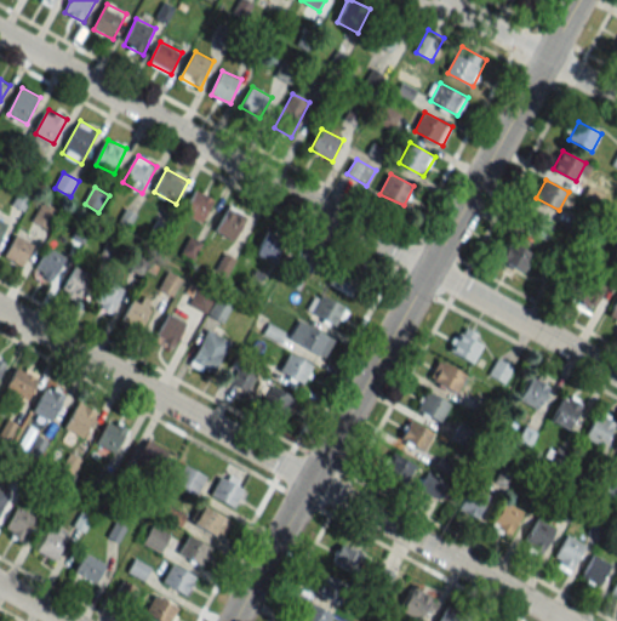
[(184,212),(204,223),(217,199),(196,188),(184,212)]
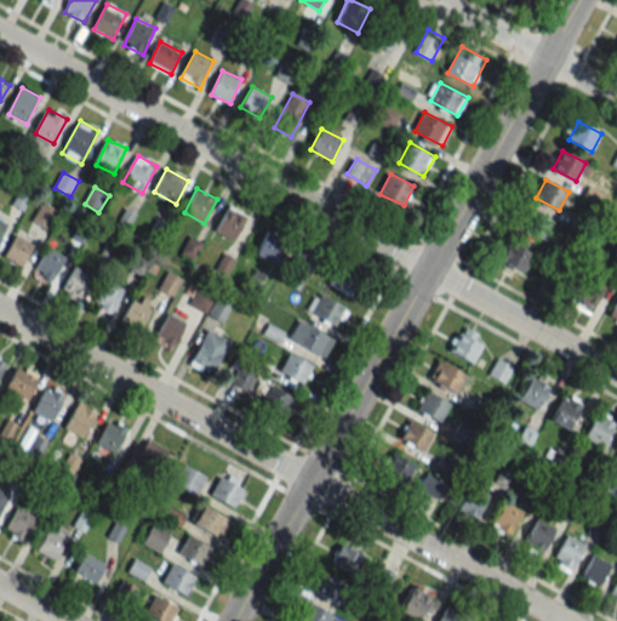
[(51,231),(63,211),(44,200),(33,220),(51,231)]
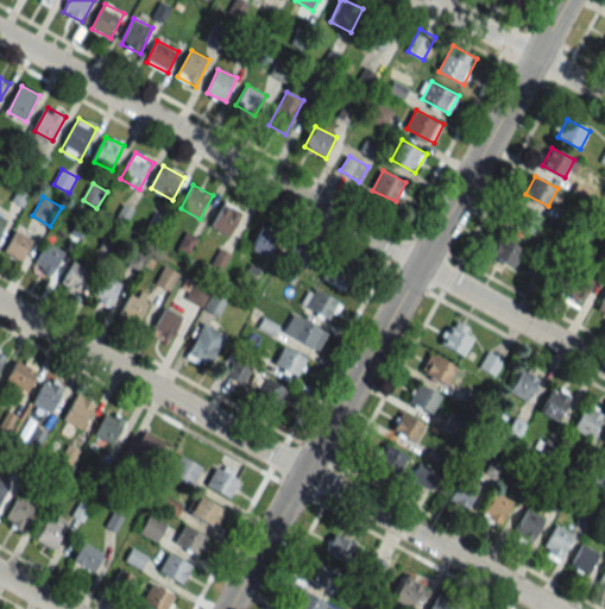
[(212,226),(232,237),(245,212),(225,201),(212,226)]
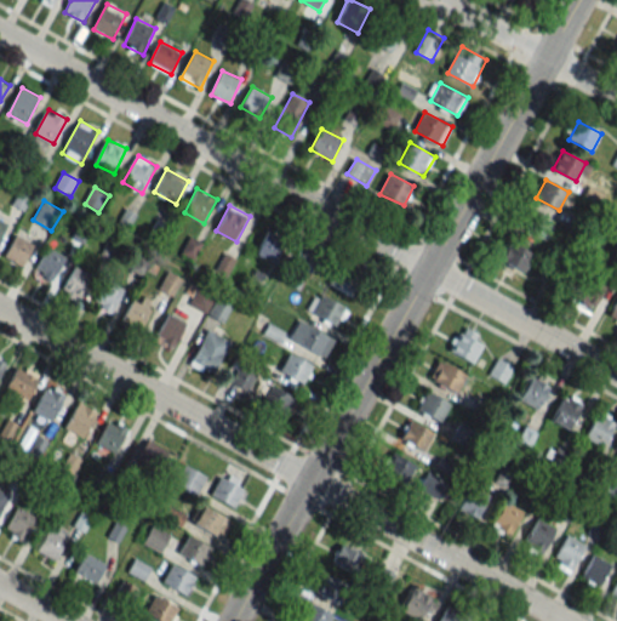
[(531,209),(554,221),(543,239),(521,227),(531,209)]
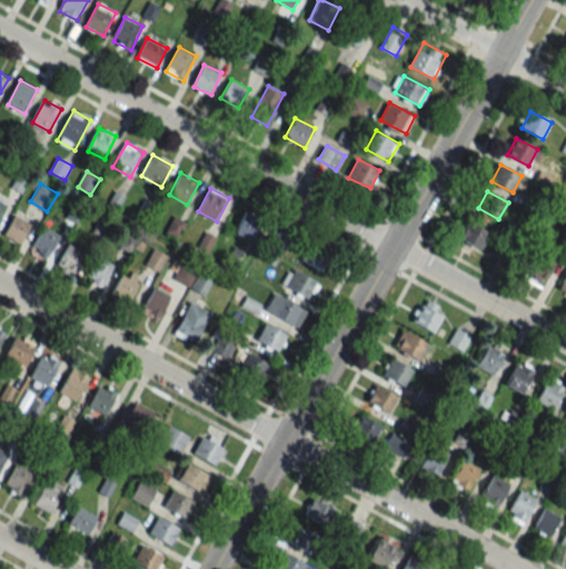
[(252,242),(264,220),(246,210),(234,232),(252,242)]
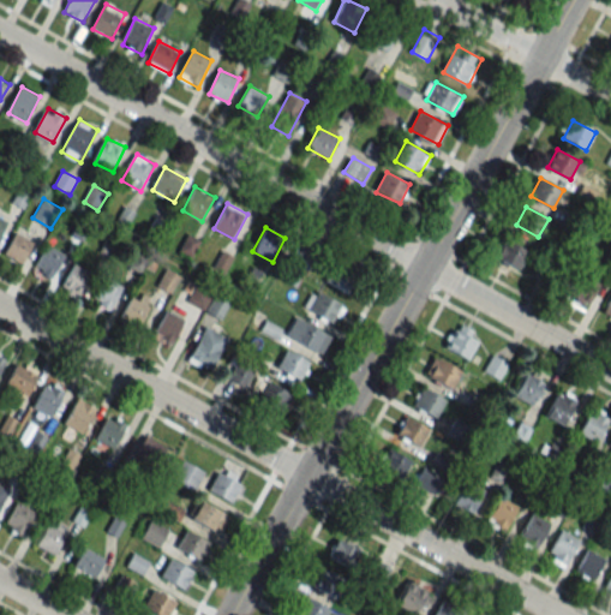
[(36,243),(18,232),(5,254),(22,266),(36,243)]
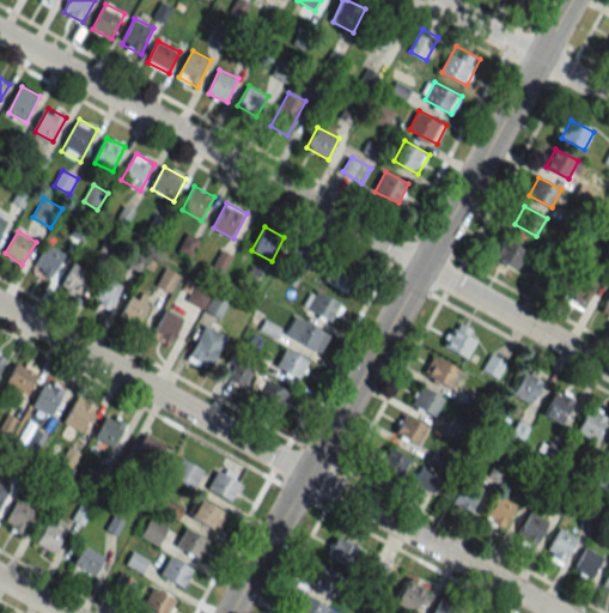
[(506,237),(529,249),(519,268),(497,255),(506,237)]
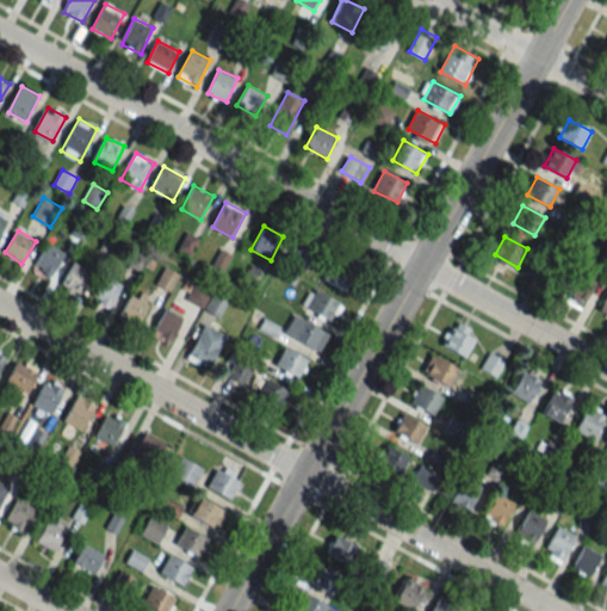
[(35,267),(53,278),(67,252),(49,242),(35,267)]
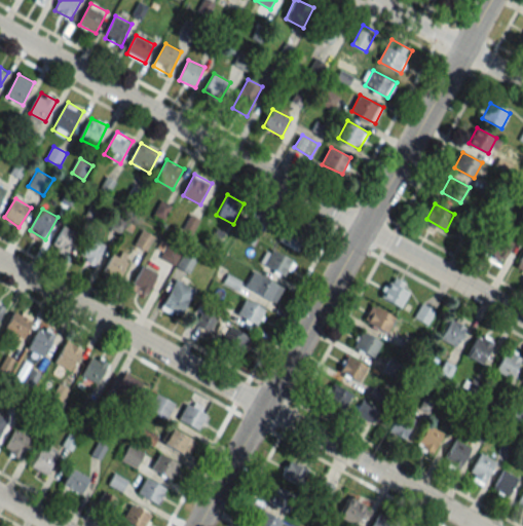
[(279,240),(299,251),(307,235),(289,224),(279,240)]
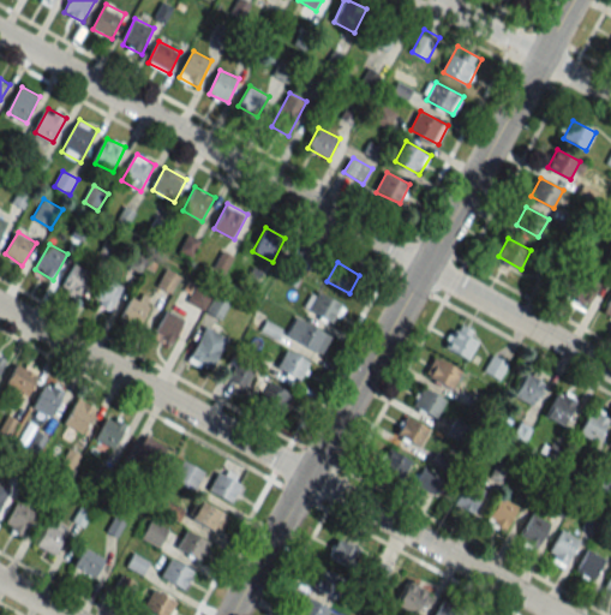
[(95,273),(75,263),(61,290),(82,299),(95,273)]
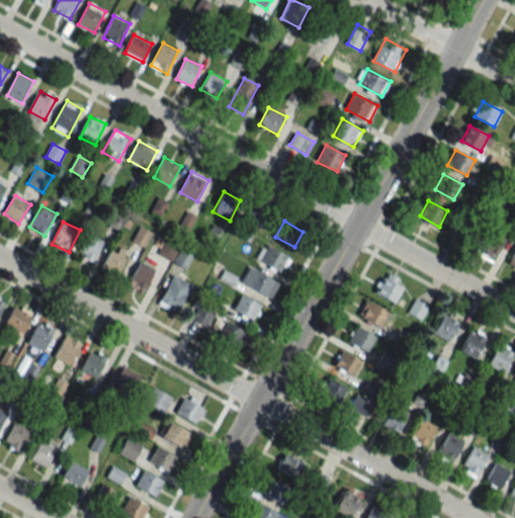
[(155,233),(142,226),(133,241),(146,248),(155,233)]
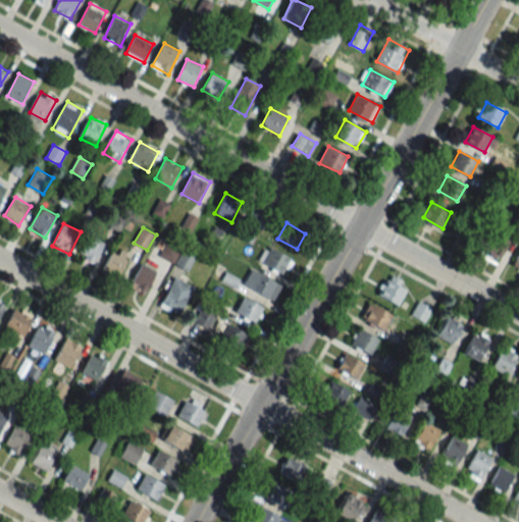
[(505,257),(509,235),(489,230),(485,253),(505,257)]
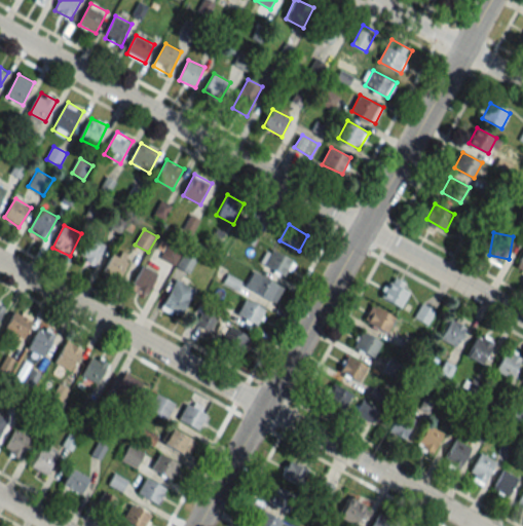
[(79,259),(97,266),(107,245),(89,236),(79,259)]
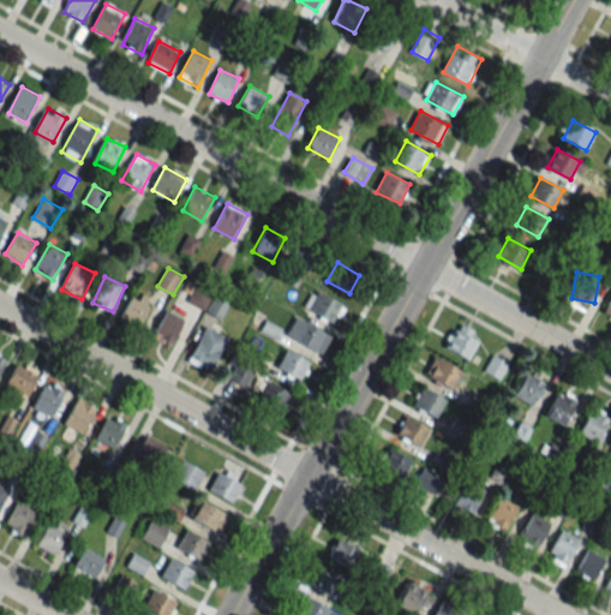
[(186,302),(225,320),(233,302),(195,284),(186,302)]
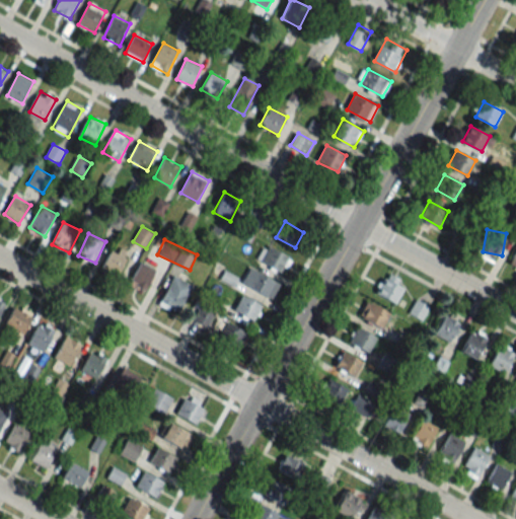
[(284,275),(294,258),(267,243),(258,260),(284,275)]
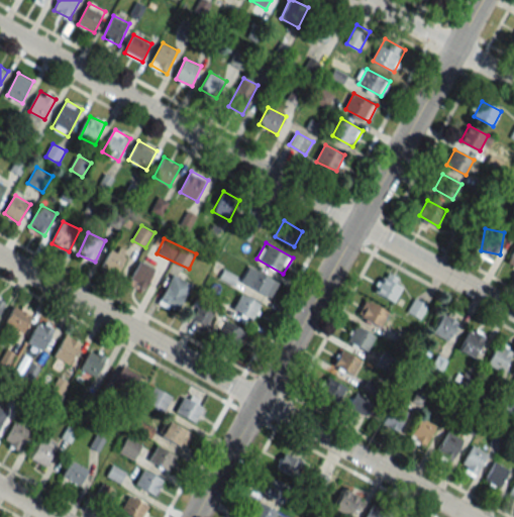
[(131,253),(115,244),(102,266),(117,276),(131,253)]
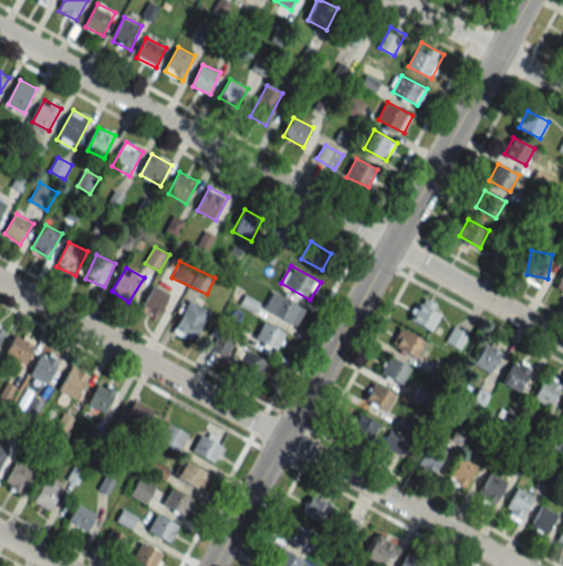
[(141,311),(158,320),(171,294),(154,285),(141,311)]
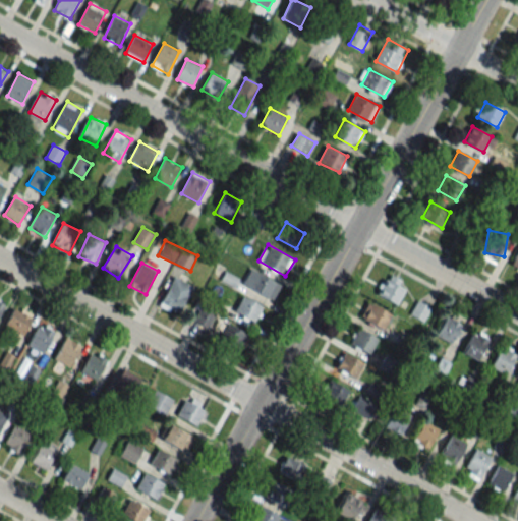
[(274,300),(282,284),(251,268),(243,284),(274,300)]
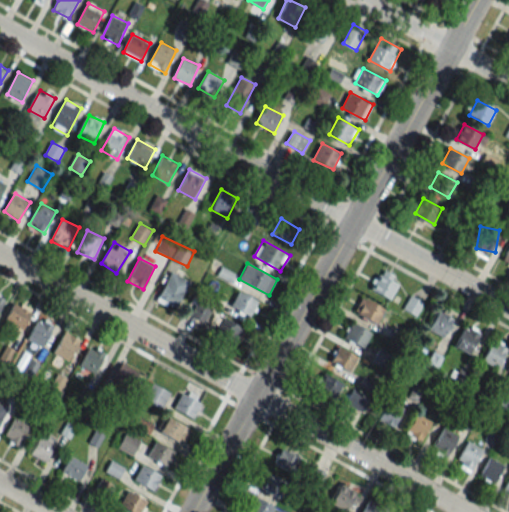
[(399,283),(393,281),(397,273),(382,266),(371,289),(392,299),(399,283)]
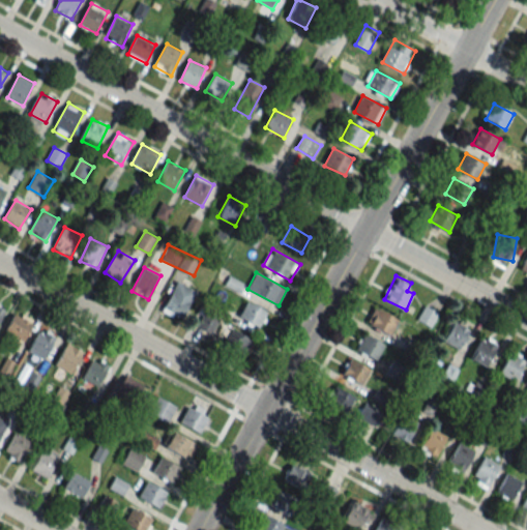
[(183,320),(199,292),(179,281),(164,310),(183,320)]
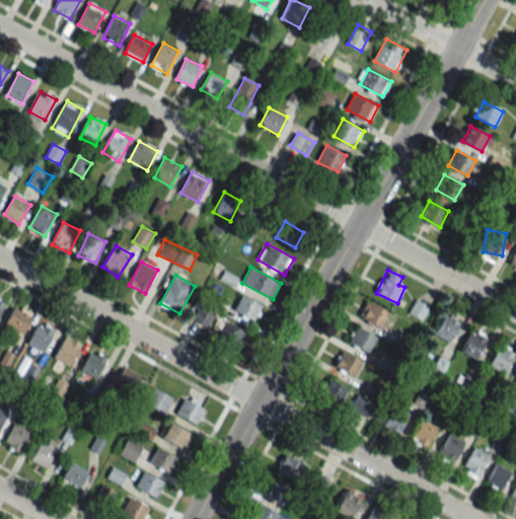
[(255,322),(265,306),(243,294),(234,310),(255,322)]
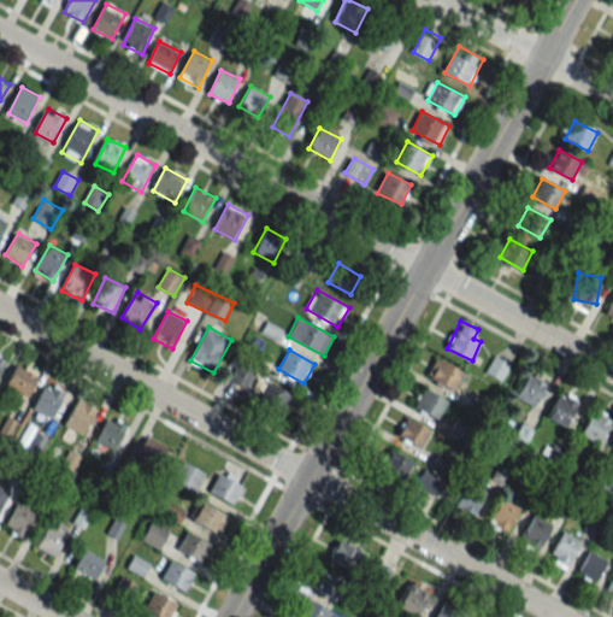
[(512,364),(496,356),(488,372),(504,381),(512,364)]
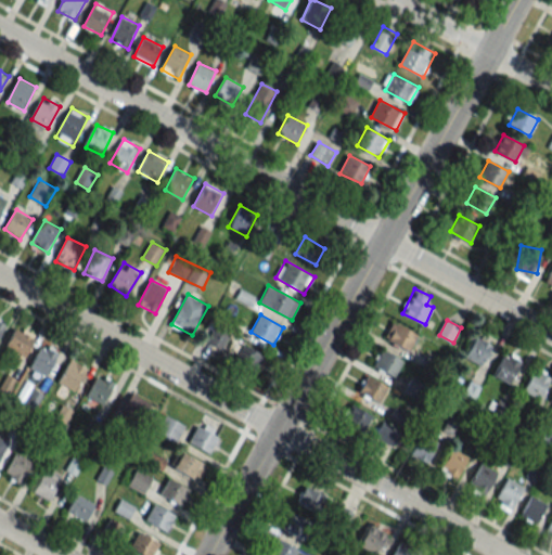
[(409,351),(419,334),(394,321),(385,338),(409,351)]
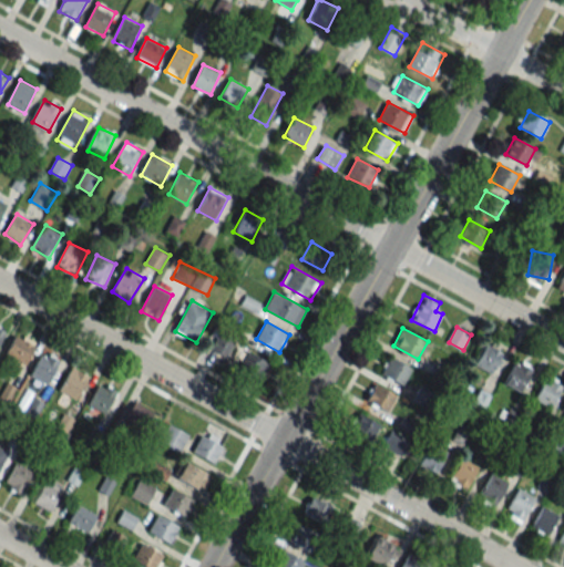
[(212,350),(229,358),(237,340),(219,332),(212,350)]
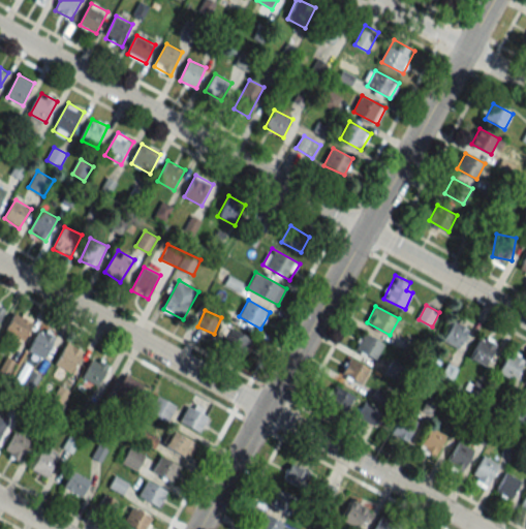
[(5,331),(25,341),(36,322),(17,311),(5,331)]
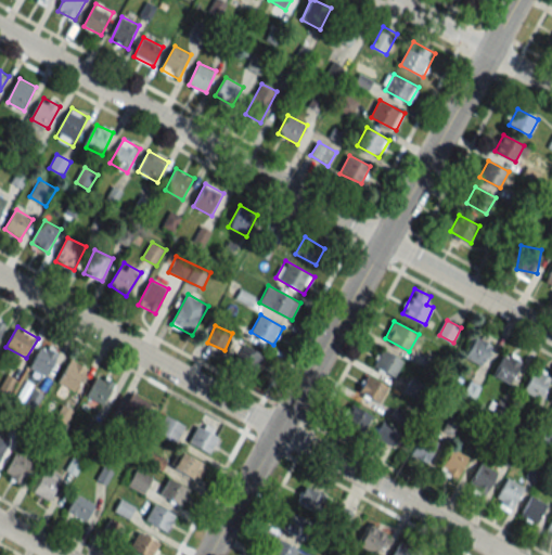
[(483,366),(495,344),(477,335),(465,358),(483,366)]
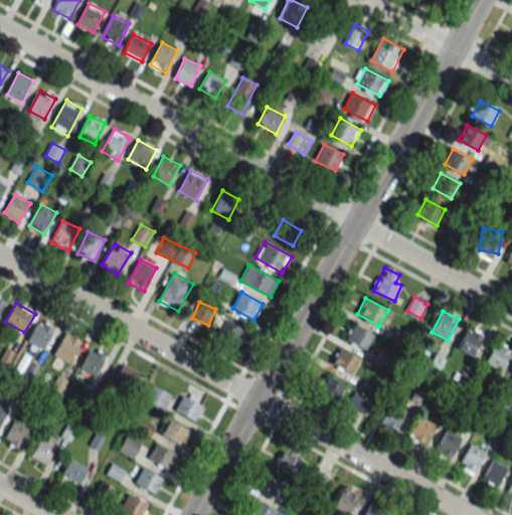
[(55,328),(41,319),(28,340),(43,349),(55,328)]
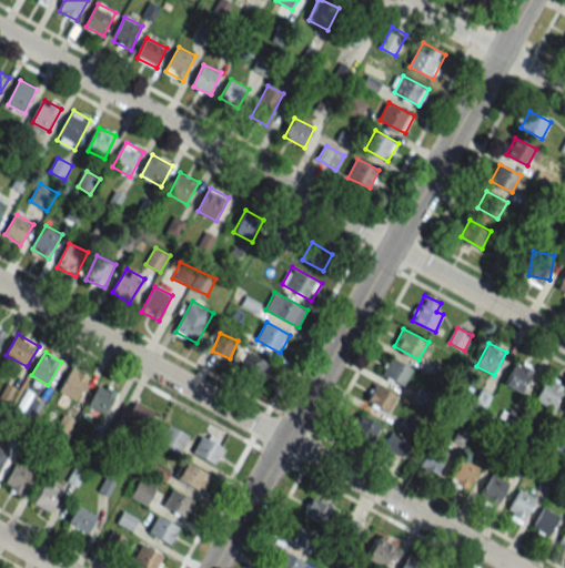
[(262,382),(271,363),(250,352),(241,371),(262,382)]
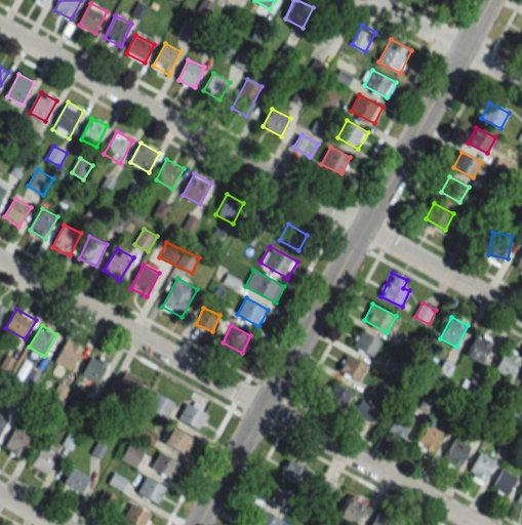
[(353,347),(374,357),(382,339),(360,330),(353,347)]
